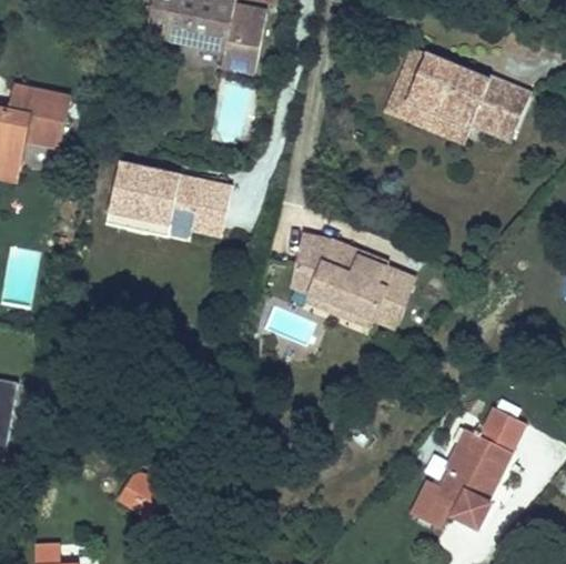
[(151,0),(145,32),(224,48),(221,63),(254,70),(266,9),(234,2),(234,0),(151,0)]
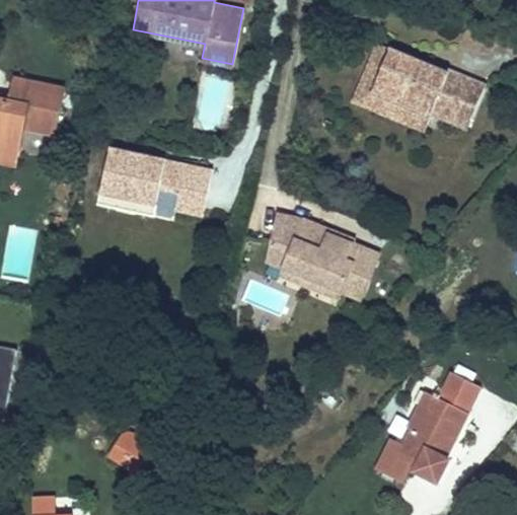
[(423,130),(429,116),(371,91),(389,46),(376,41),(351,99),(423,130)]
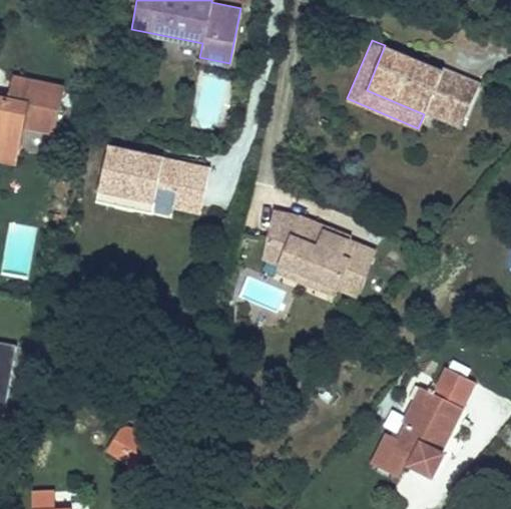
[(367,90),(424,114),(425,111),(460,125),(479,80),(443,65),(441,69),(385,45),(367,90)]
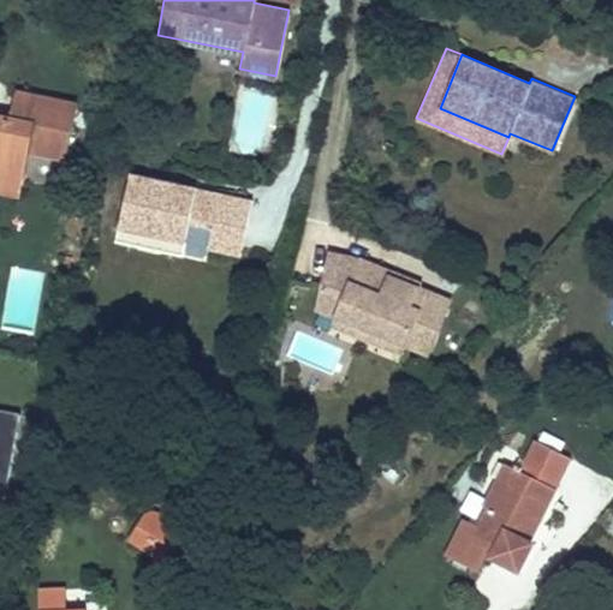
[(13,89),(9,117),(19,119),(25,91),(13,89)]
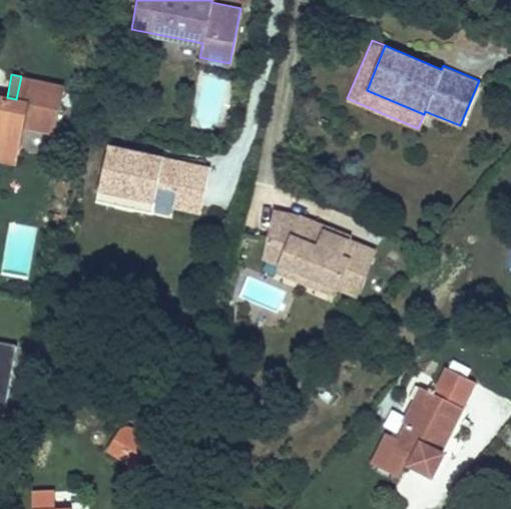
[(0,148),(18,152),(23,125),(53,131),(63,85),(21,76),(16,99),(7,97),(0,95),(0,148)]
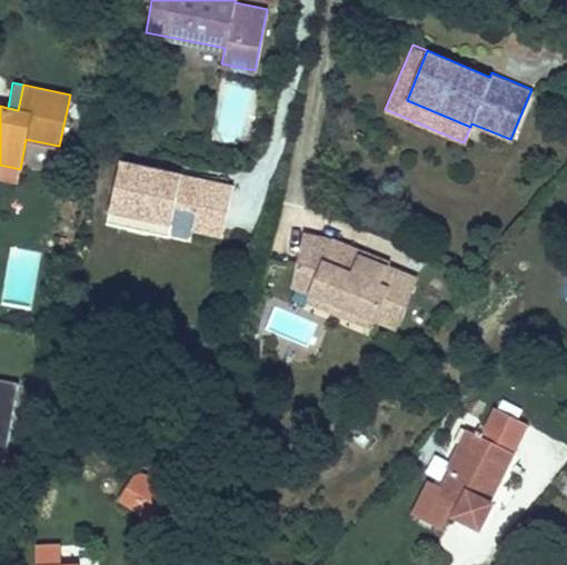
[(109,209),(169,222),(171,224),(170,227),(172,233),(187,236),(191,231),(191,228),(221,234),(232,185),(155,167),(153,172),(146,171),(147,166),(120,160),(109,209)]
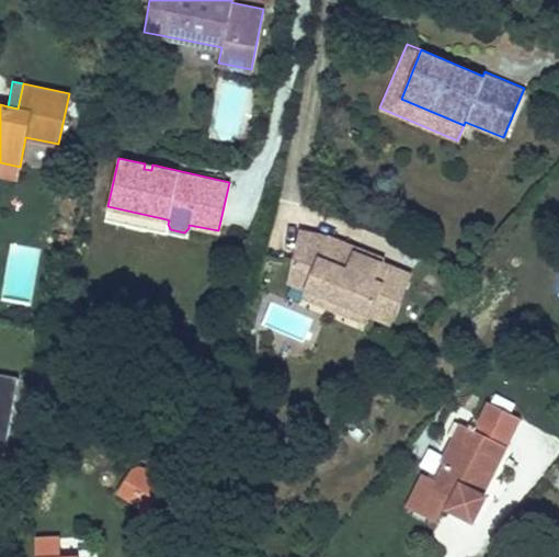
[(0,172),(18,177),(20,167),(0,162),(0,172)]
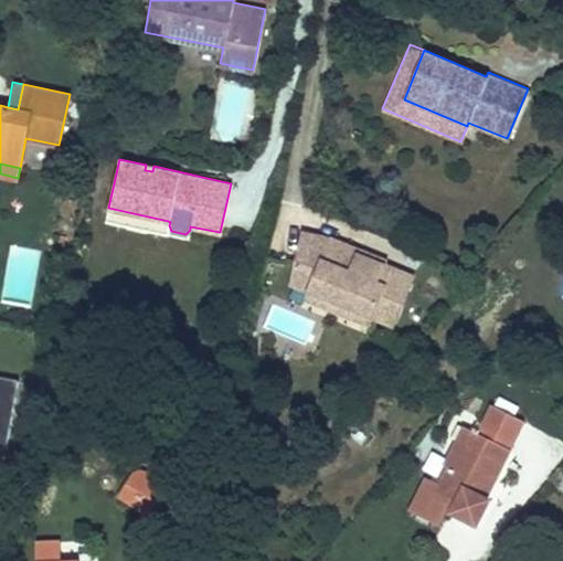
[(166,232),(168,221),(108,208),(106,219),(166,232)]
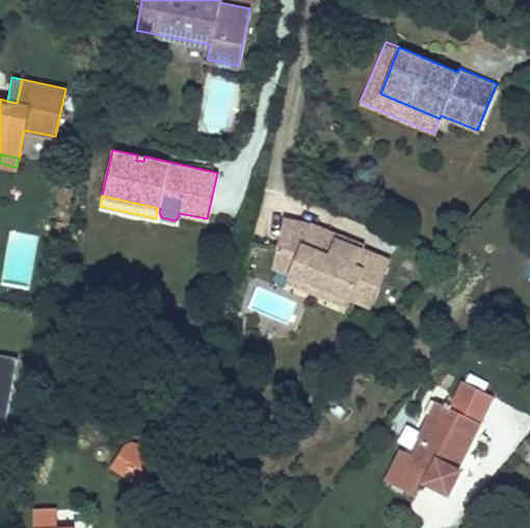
[(311,280),(315,290),(337,298),(347,294),(369,304),(387,258),(360,246),(338,238),(339,234),(311,222),(285,217),(279,248),(297,257),(291,271),(311,280)]
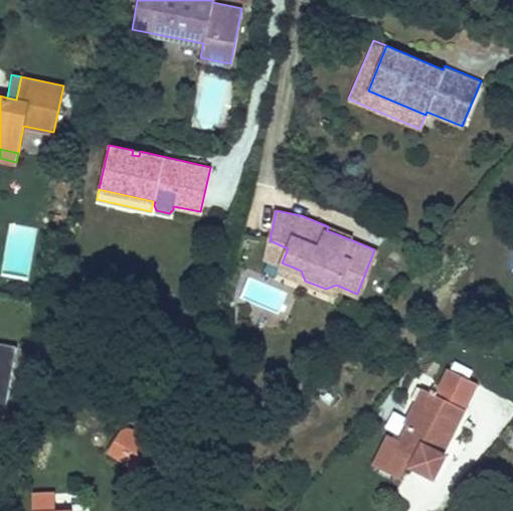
[(349,235),(328,226),(327,230),(348,238),(349,235)]
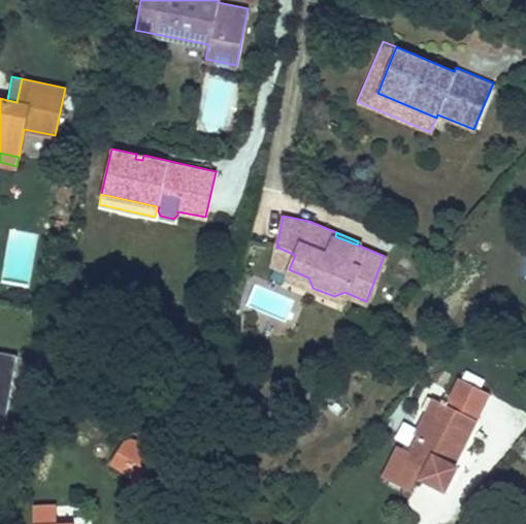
[(272,263),(289,269),(295,255),(276,247),(272,263)]
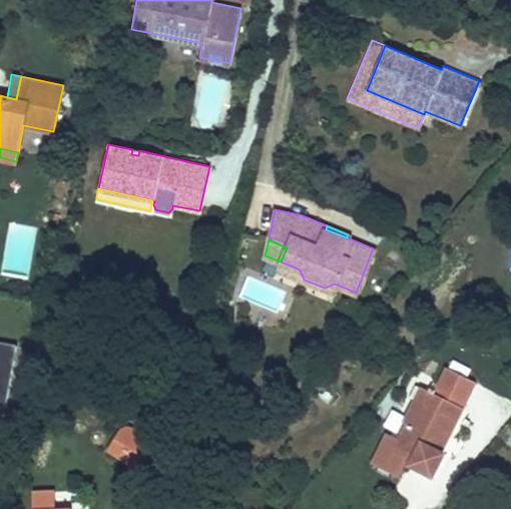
[(278,269),(304,280),(300,270),(281,262),(278,269)]
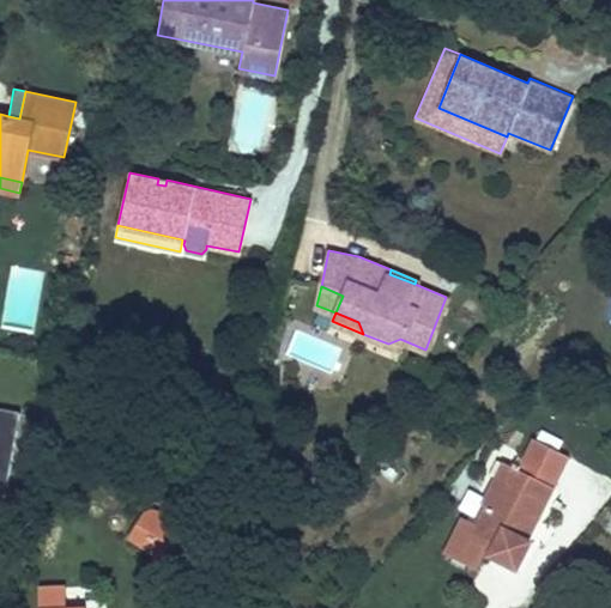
[(0,482),(5,484),(19,408),(0,403),(0,482)]
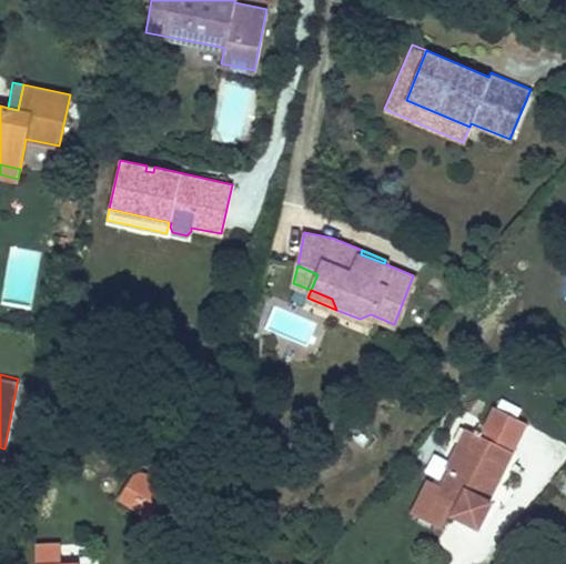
[(502,398),(496,406),(516,416),(521,408),(502,398)]
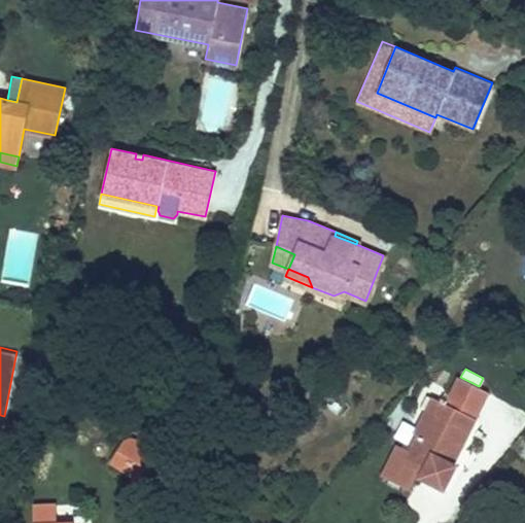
[(455,445),(459,447),(488,390),(479,386),(460,377),(458,376),(445,403),(427,394),(421,406),(426,409),(414,432),(418,433),(403,463),(421,473),(420,476),(443,488),(454,464),(451,462),(447,460),(455,445)]
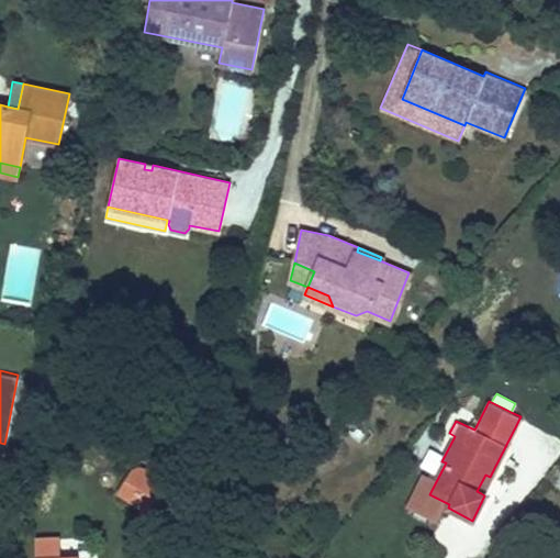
[(138,491),(150,499),(153,500),(167,477),(156,470),(152,477),(133,466),(116,490),(133,500),(133,499),(138,491)]
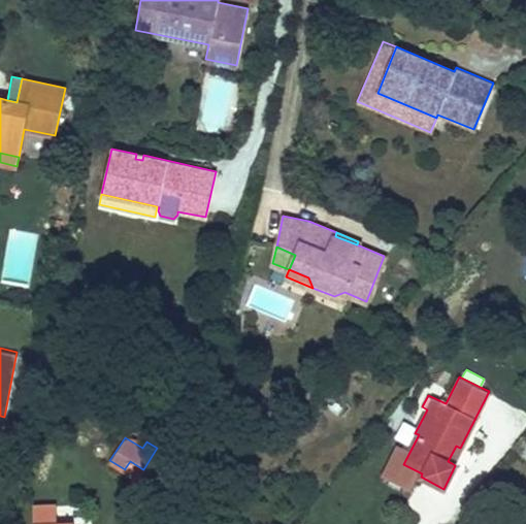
[(452,463),(460,448),(456,446),(448,461),(452,463)]
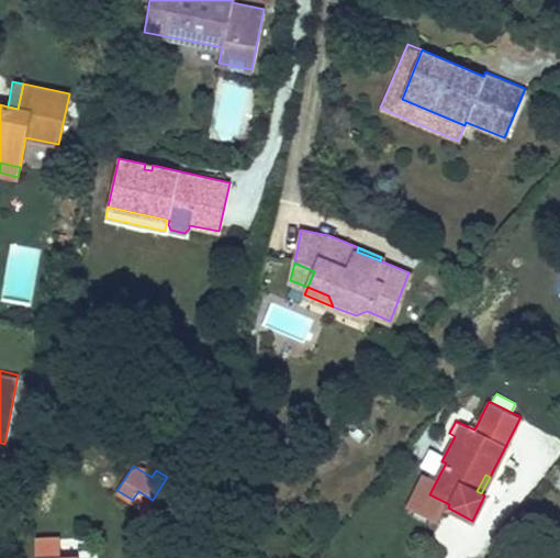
[(146,506),(150,499),(138,491),(133,499),(146,506)]
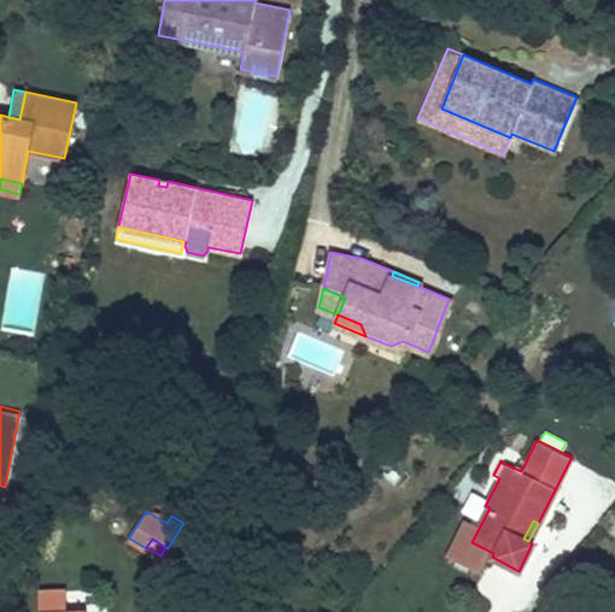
[(85,611),(86,611),(65,611),(64,588),(37,589),(39,611),(85,611)]
